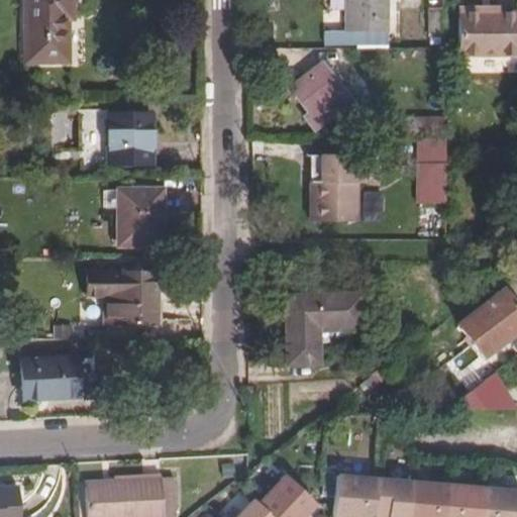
[(23,0),(24,26),(67,25),(67,17),(71,17),(70,0),(23,0)]
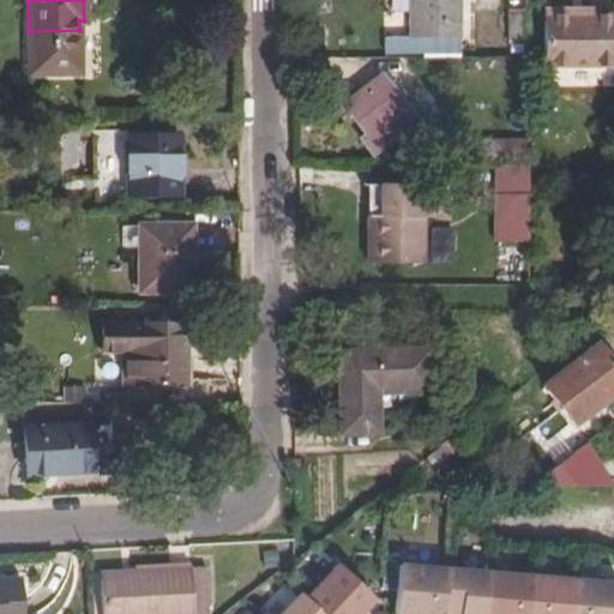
[(410,0),(410,35),(458,35),(462,35),(461,0),(410,0)]
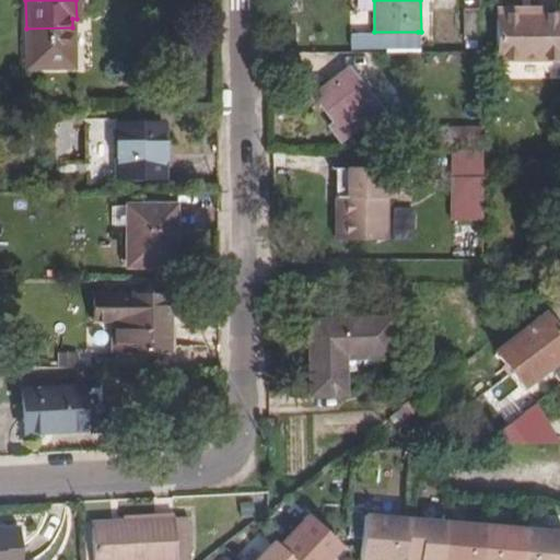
[(463,39),(481,39),(480,9),(464,9),(463,39)]
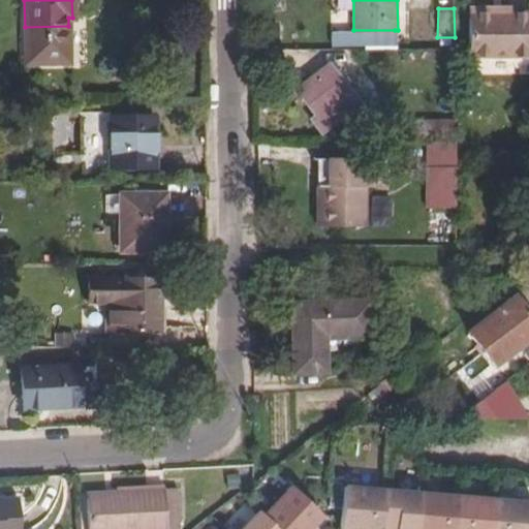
[(334,10),(333,29),(350,29),(350,11),(334,10)]
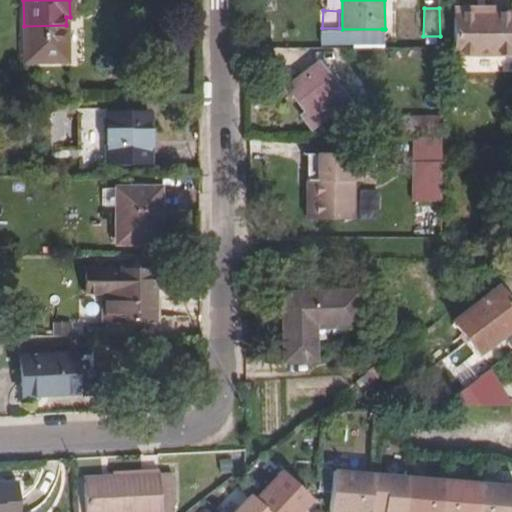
[(449,57),(511,60),(511,19),(480,18),(479,13),(451,11),(449,57)]
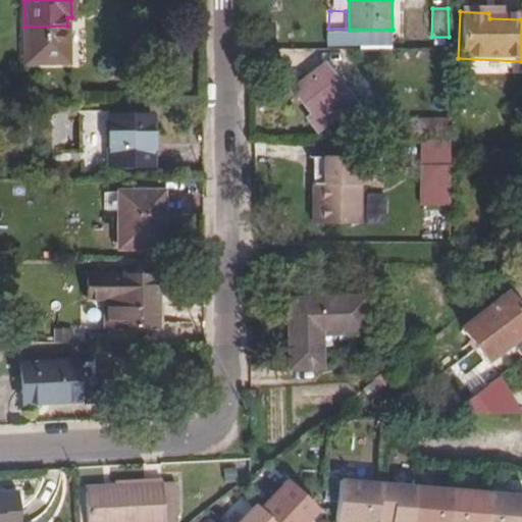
[(67,62),(67,25),(24,27),(23,61),(67,62)]
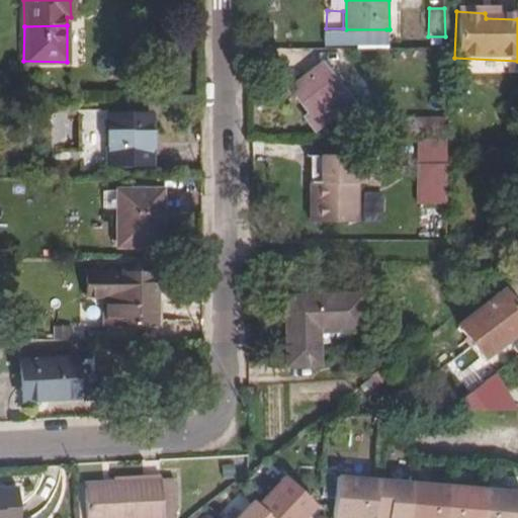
[(386,29),(346,29),(346,39),(386,39),(386,29)]
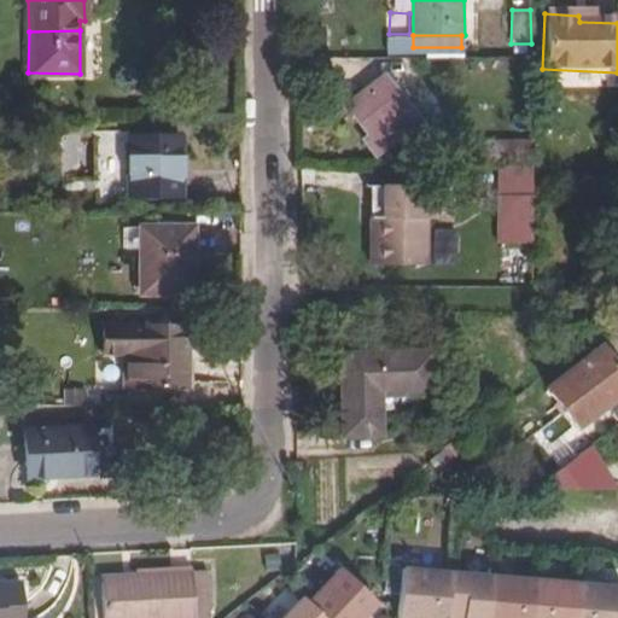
[(363,143),(374,158),(420,128),(389,81),(350,108),(371,139),(363,143)]
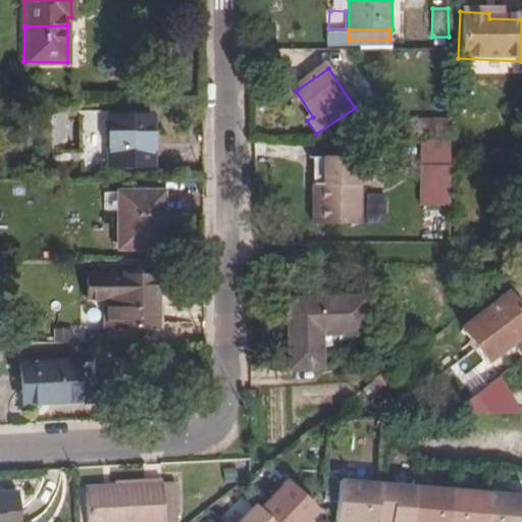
[(81,113),(81,170),(108,170),(108,165),(152,164),(151,114),(108,114),(108,113),(81,113)]
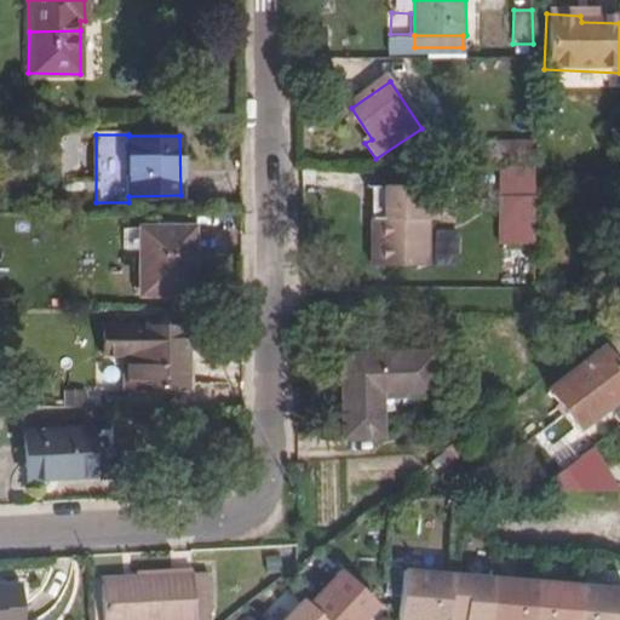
[(478,138),(480,159),(529,159),(529,139),(478,138)]
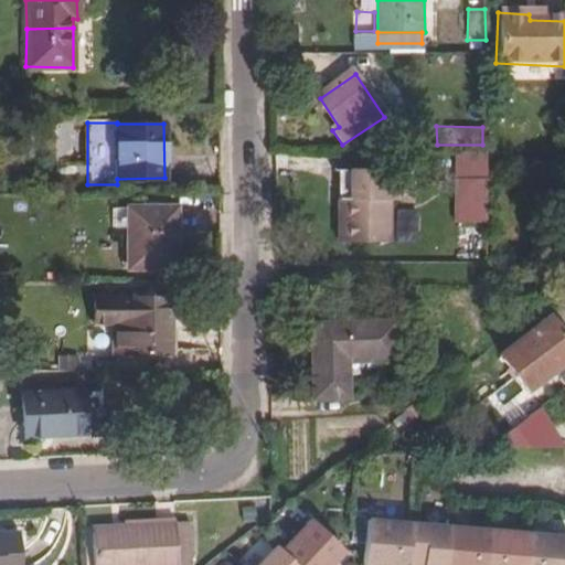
[(349,195),(349,168),(338,168),(338,194),(349,195)]
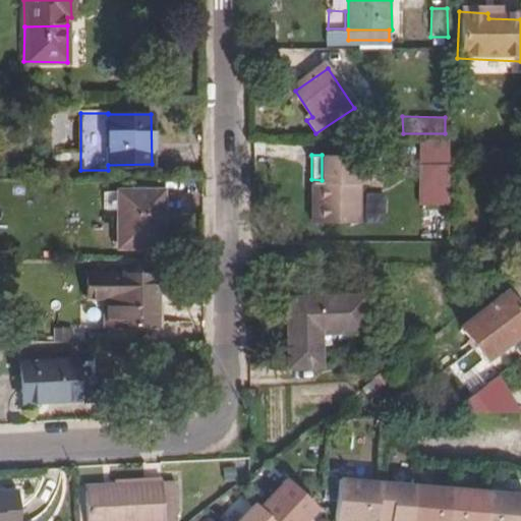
[(367,155),(322,155),(322,180),(311,179),(311,220),(357,221),(358,182),(367,182),(367,155)]
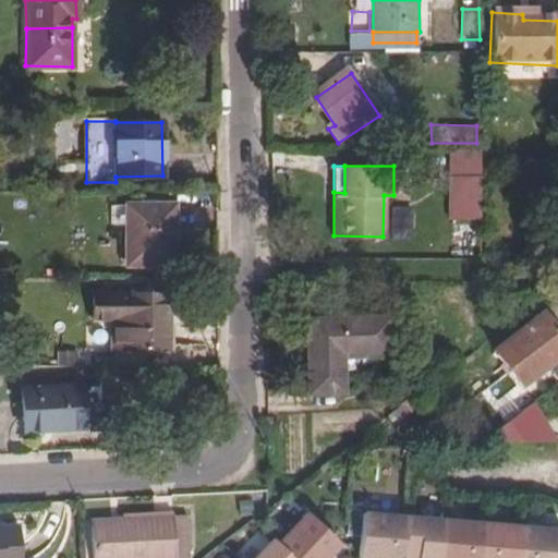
[(480,217),(480,177),(450,176),(449,217),(480,217)]
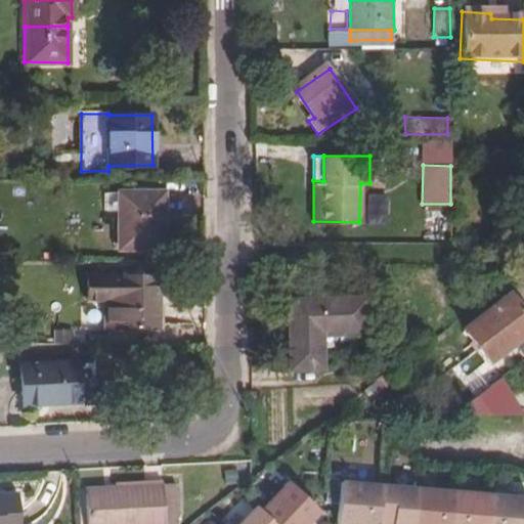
[(122,211),(122,191),(106,191),(105,211),(122,211)]
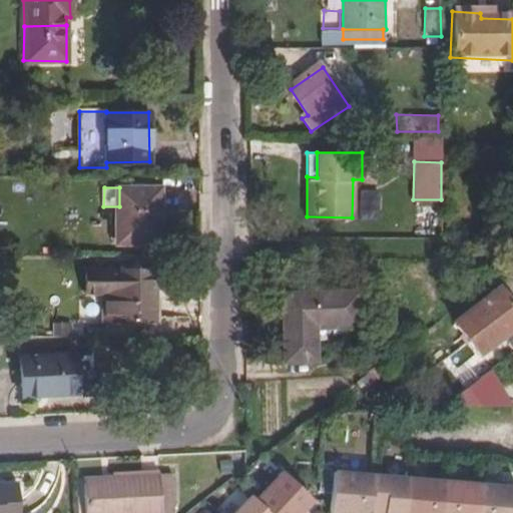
[(160,187),(119,187),(119,206),(119,242),(161,241),(160,187)]
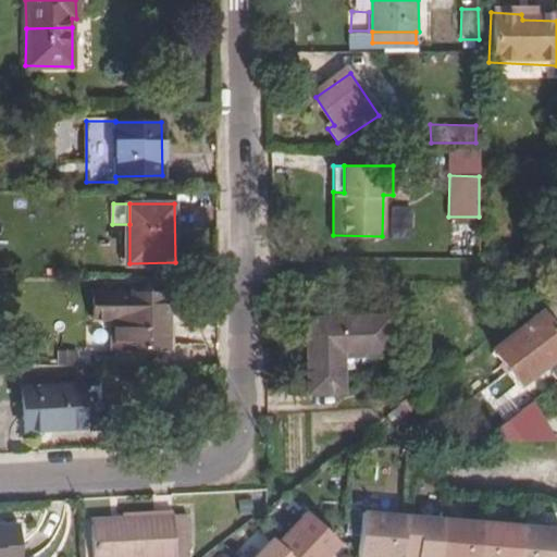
[(132,319),(118,319),(119,348),(172,347),(172,293),(94,292),(94,318),(118,318),(118,311),(132,311),(132,319)]
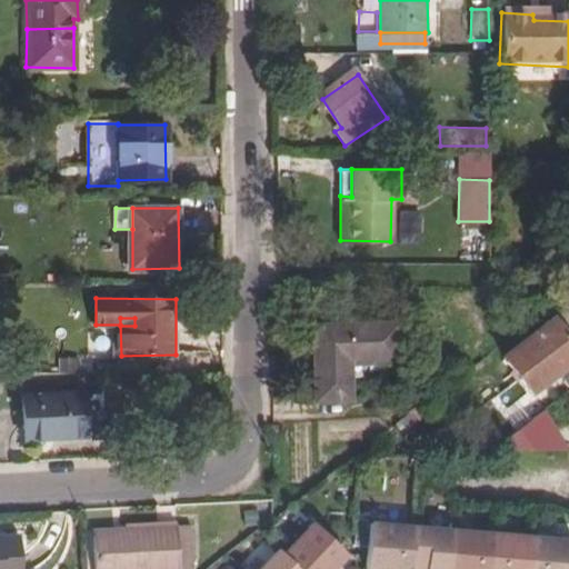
[(508,360),(533,395),(568,367),(568,340),(557,323),(508,360)]
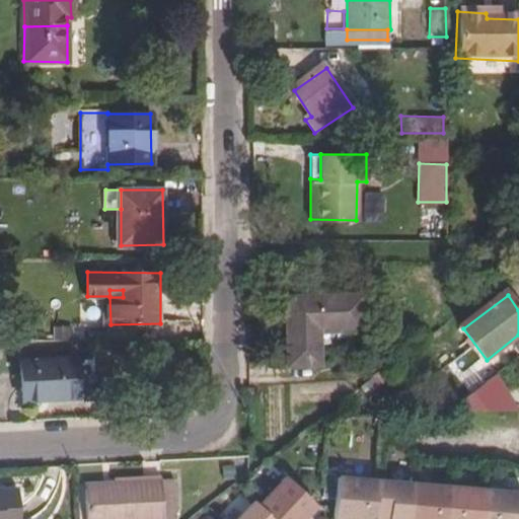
[(364,298),(289,297),(288,320),(293,320),(293,343),(289,343),(289,366),(321,366),(320,329),(364,328),(364,298)]
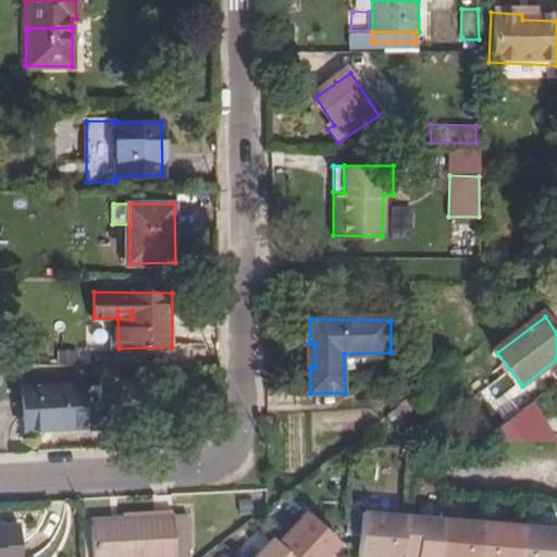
[(505,419),(527,395),(502,371),(480,395),(505,419)]
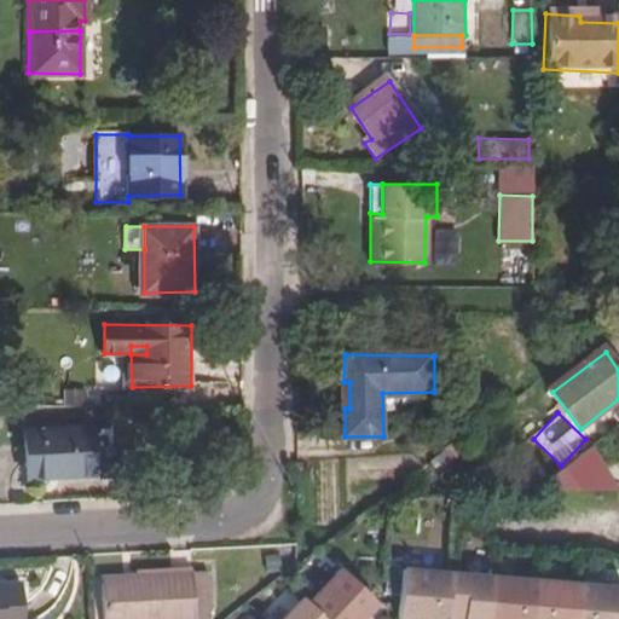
[(19,431),(23,479),(93,475),(91,427),(19,431)]
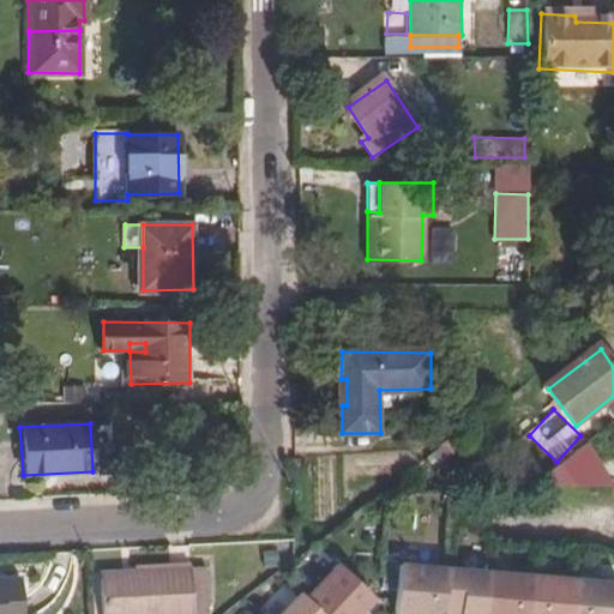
[(613,486),(589,443),(533,486),(613,486)]
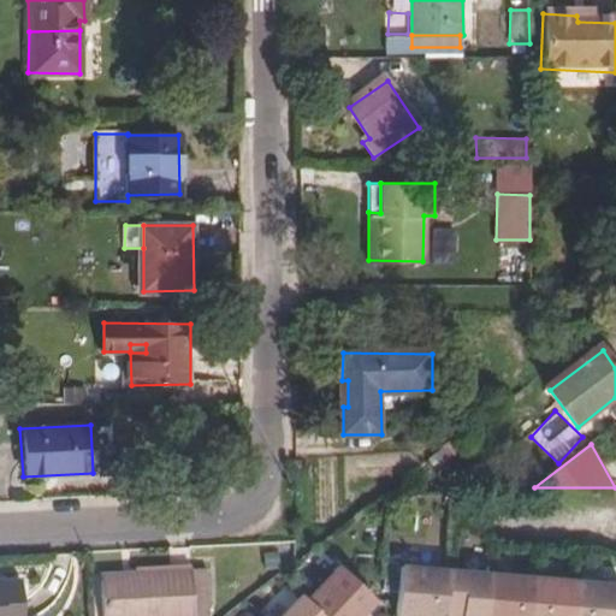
[(339,564),(307,599),(325,615),(361,615),(377,599),(339,564)]
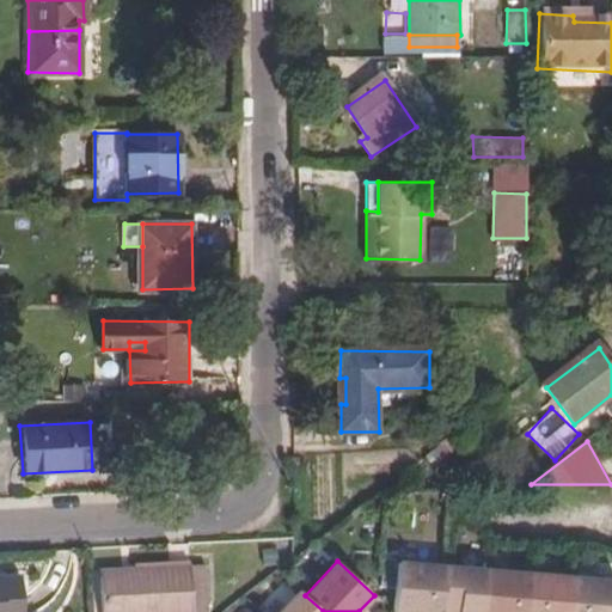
[(441,611),(446,565),(399,562),(393,611),(441,611)]
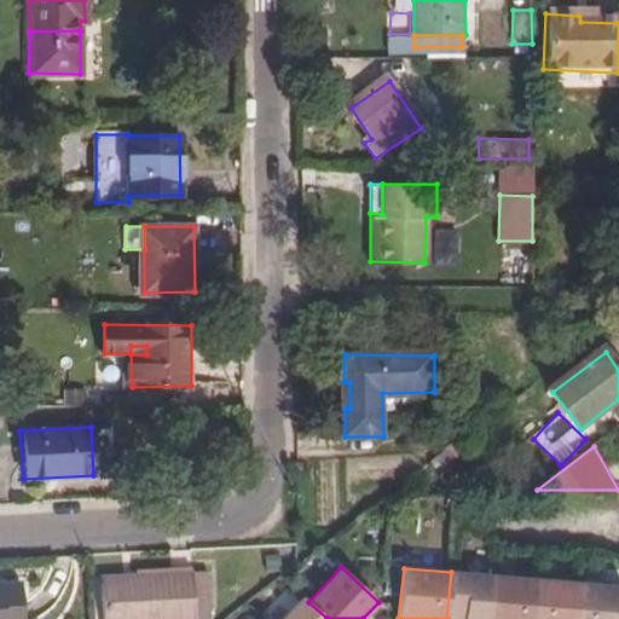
[(189,572),(190,618),(206,618),(203,571),(189,572)]
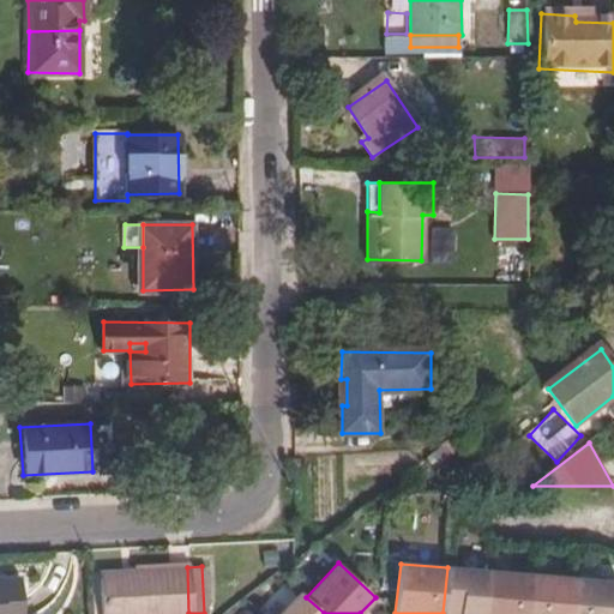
[(188,613),(187,567),(130,570),(130,581),(97,582),(98,613),(188,613)]
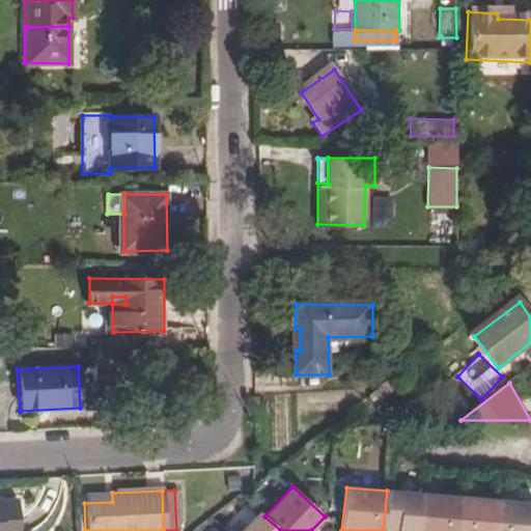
[(419,530),(423,493),(387,491),(383,530),(419,530)]
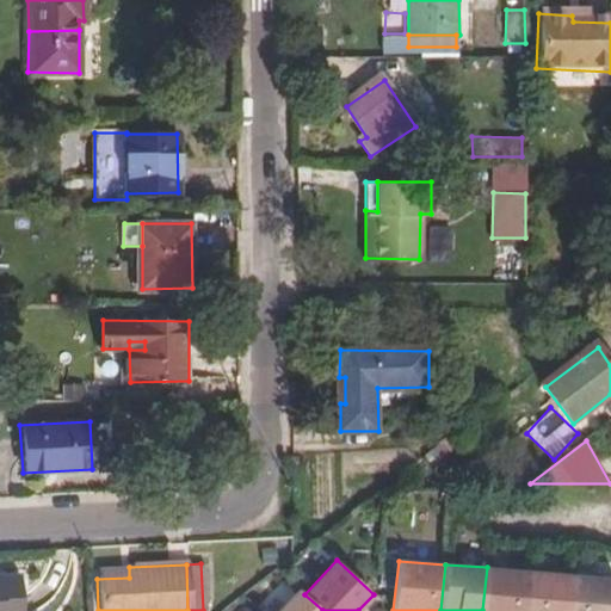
[(96,568),(97,579),(129,578),(129,567),(96,568)]
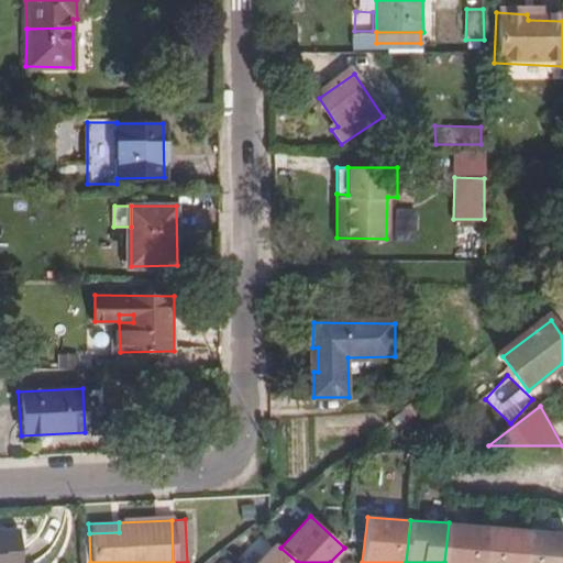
[(449,522),(444,562),(484,562),(487,527),(449,522)]
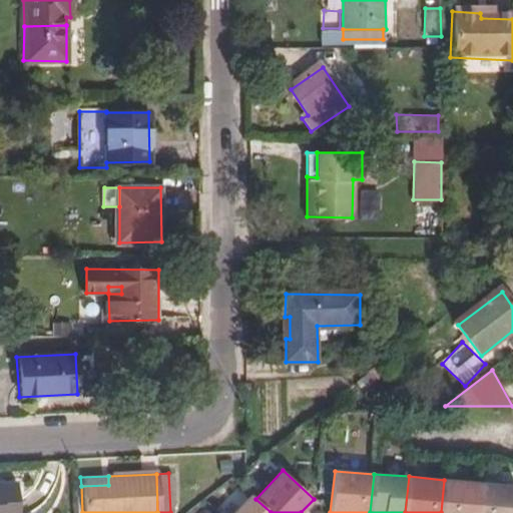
[(444,480),(441,512),(476,512),(479,483),(480,483),(480,482),(444,480)]
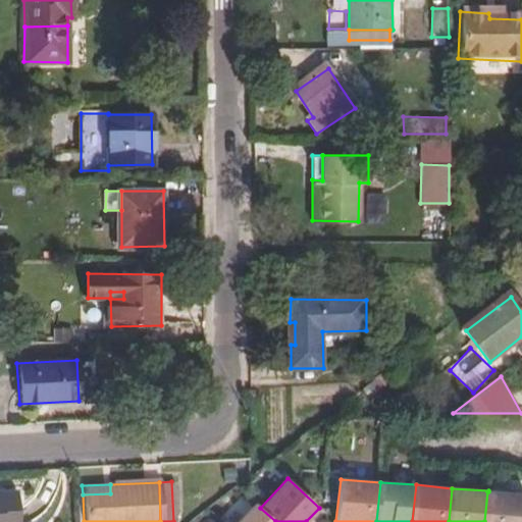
[(0,490),(0,521),(15,521),(13,490),(0,490)]
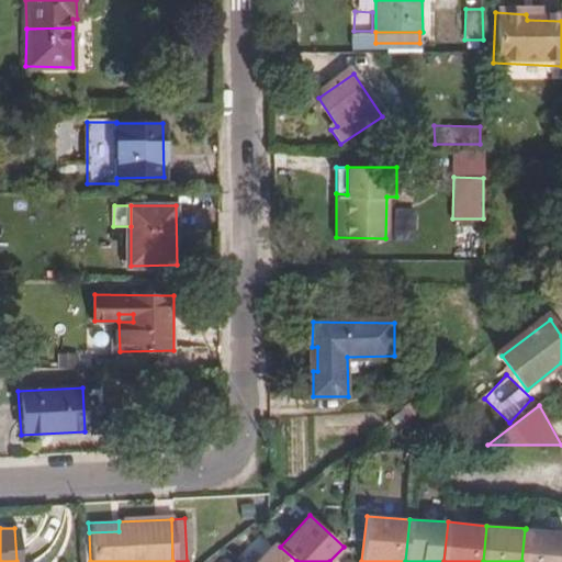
[(521,561),(561,561),(561,530),(526,528),(526,529),(525,529),(521,561)]
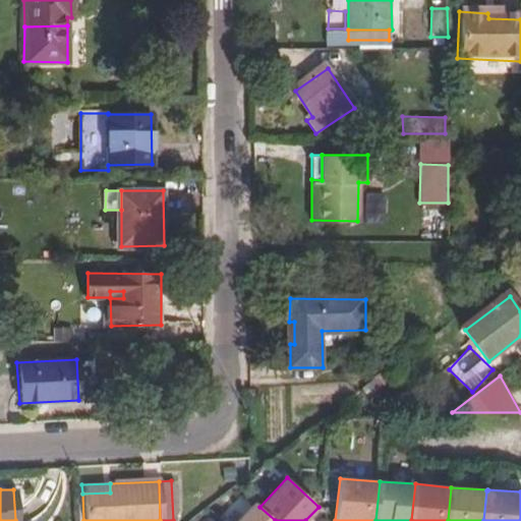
[(255,503),(237,520),(275,520),(259,507),(255,503)]
